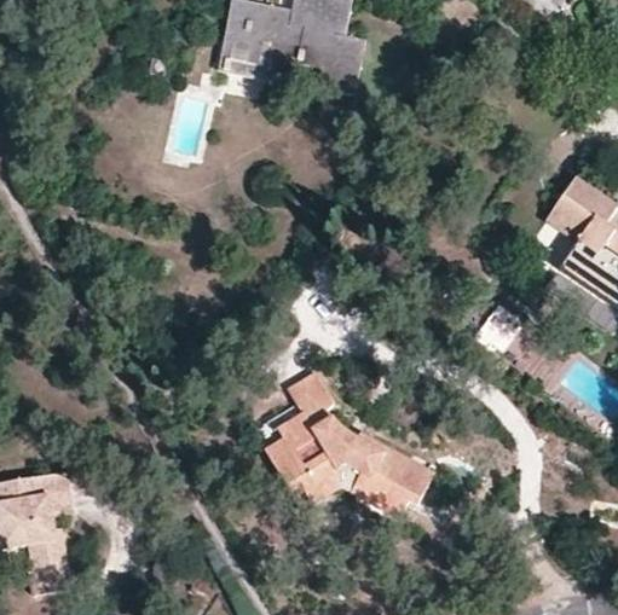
[(292,0),(290,6),(255,0),(230,0),(224,38),(240,41),(236,62),(294,71),(296,61),(319,64),(318,74),(345,79),(353,34),(334,29),(339,0),(292,0)]
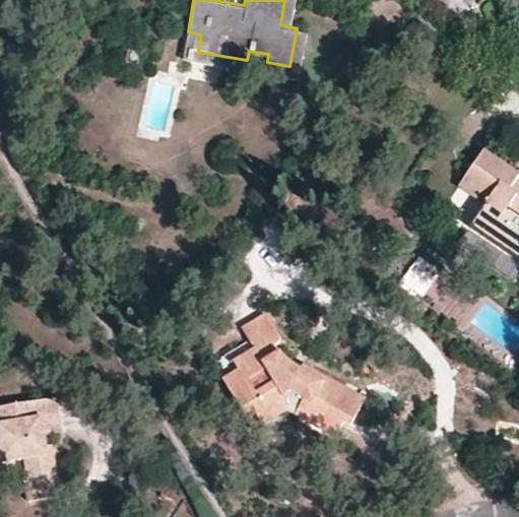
[(487,201),(470,223),(487,235),(518,257),(518,188),(509,182),(517,170),(482,146),(458,183),(487,201)]
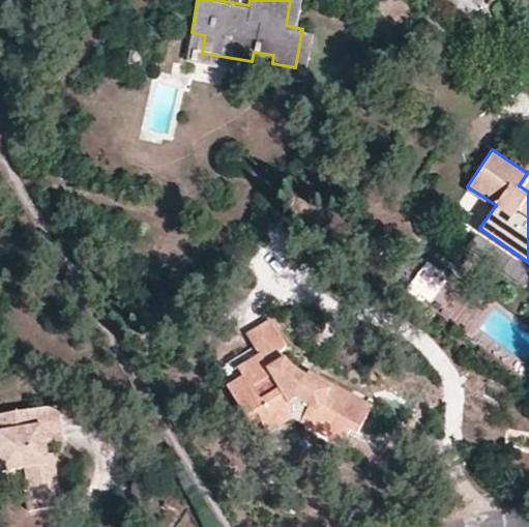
[(496,239),(479,228),(471,240),(488,252),(496,239)]
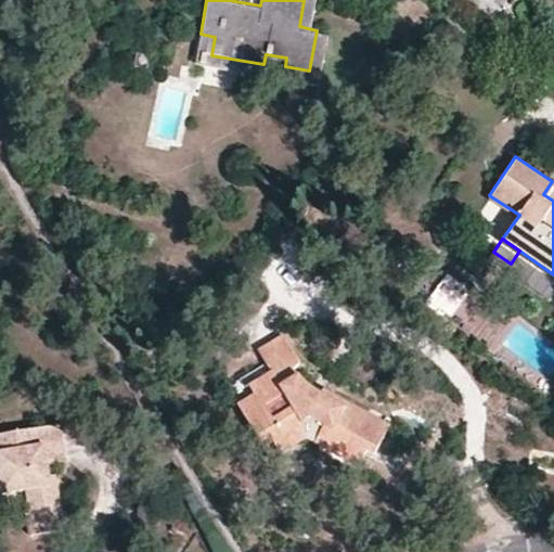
[(490,304),(474,293),(454,321),(469,332),(490,304)]
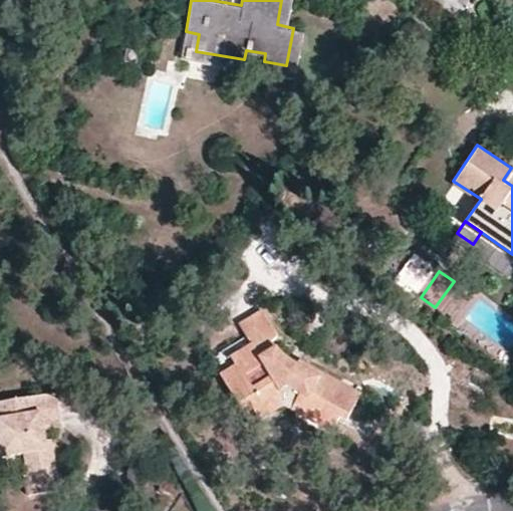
[(276,347),(269,339),(272,335),(274,333),(275,329),(261,308),(239,321),(249,340),(228,354),(234,363),(220,374),(243,411),(251,407),(258,417),(280,404),(328,429),(337,415),(344,419),(359,392),(298,358),(295,364),(287,358),(276,347)]
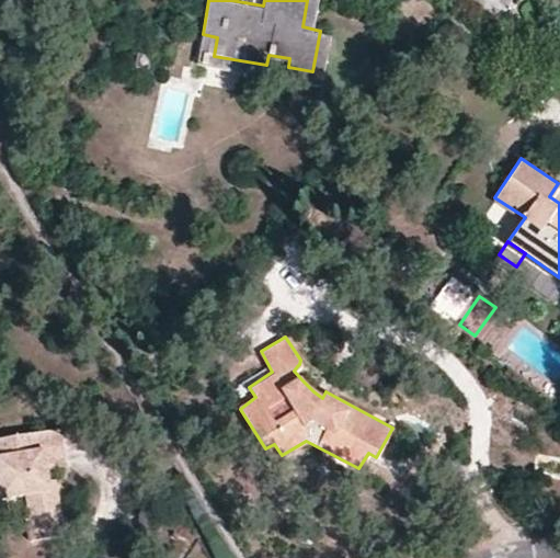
[(58,426),(25,432),(32,469),(47,467),(65,464),(58,426)]
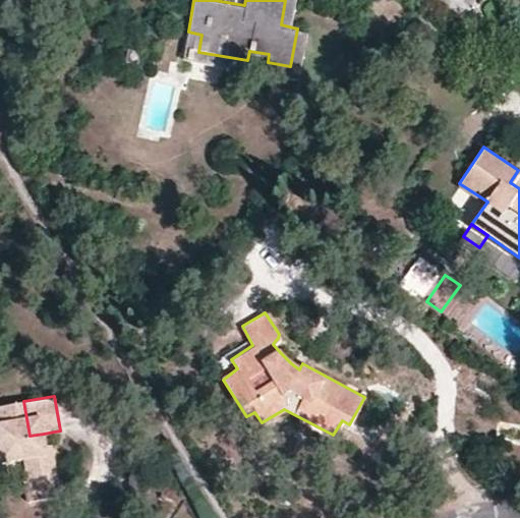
[(23,401),(0,404),(0,462),(23,460),(26,473),(33,473),(37,498),(60,495),(54,461),(49,461),(46,444),(44,434),(30,436),(23,401)]
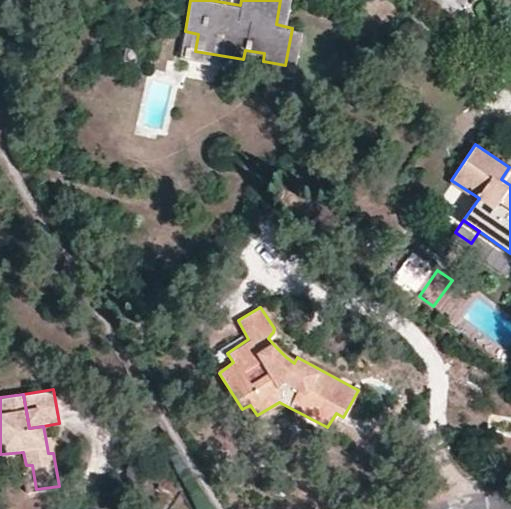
[(32,465),(26,465),(22,467),(25,490),(36,489),(32,465)]
